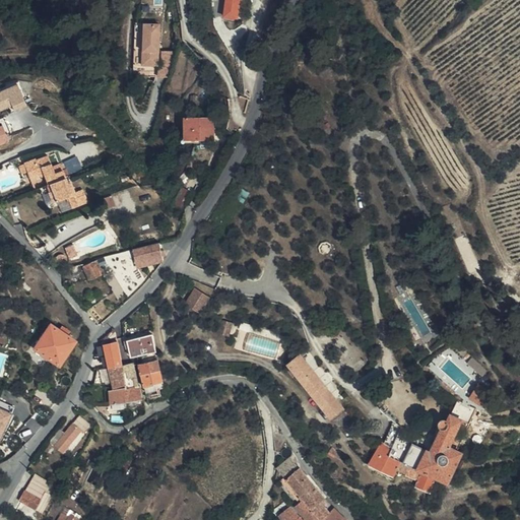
[(225,0),(224,17),(243,18),(243,0),(225,0)]
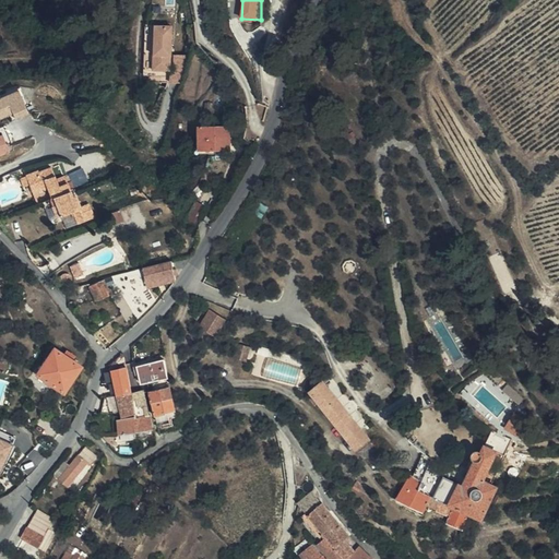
[(153,67),(159,23),(149,22),(142,71),(167,74),(168,69),(153,67)]
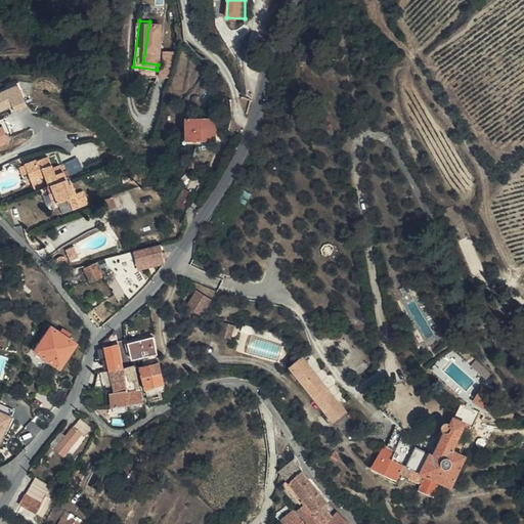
[(163,24),(149,22),(143,62),(158,64),(163,24)]
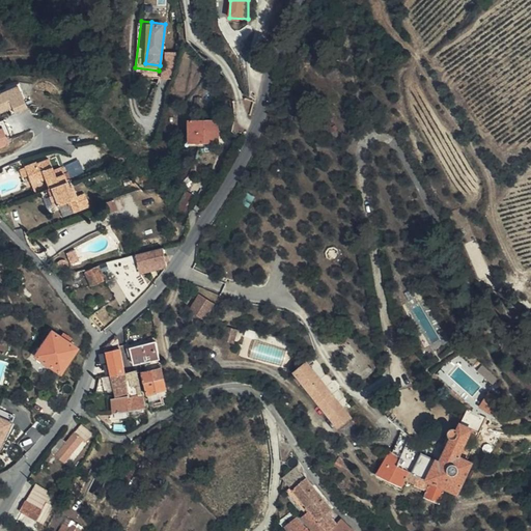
[(176,67),(177,51),(166,51),(165,67),(176,67)]
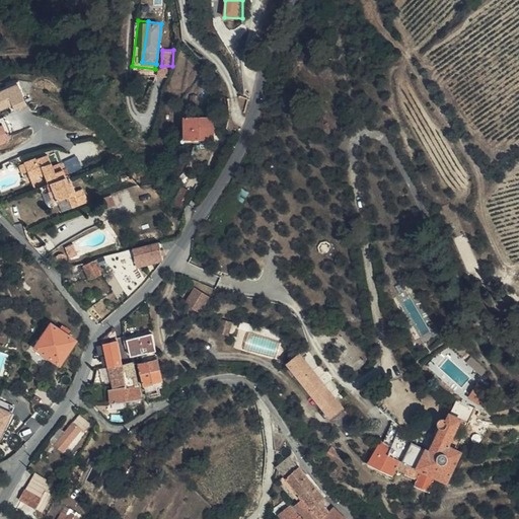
[(11,93),(24,88),(21,80),(0,87),(0,104),(14,99),(11,93)]
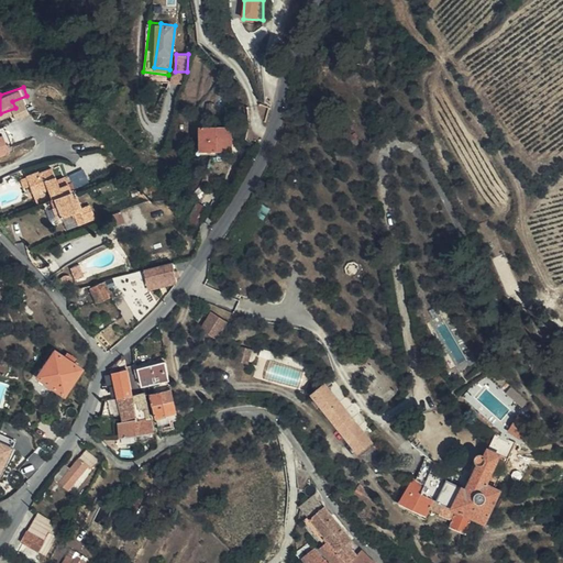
[(26,96),(12,101),(15,108),(18,114),(32,110),(26,96)]
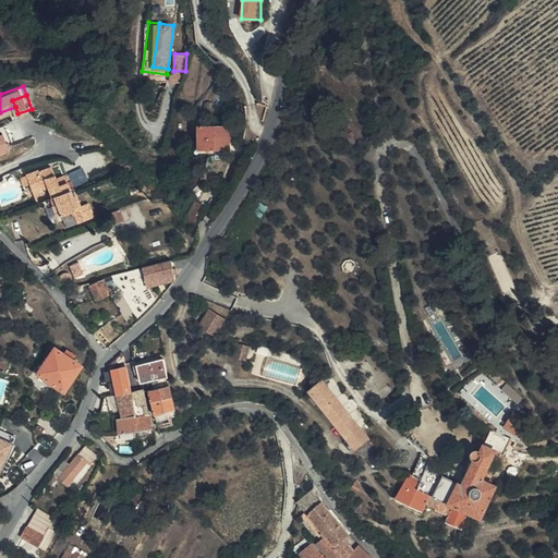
[(4,129),(0,130),(0,149),(11,145),(4,129)]
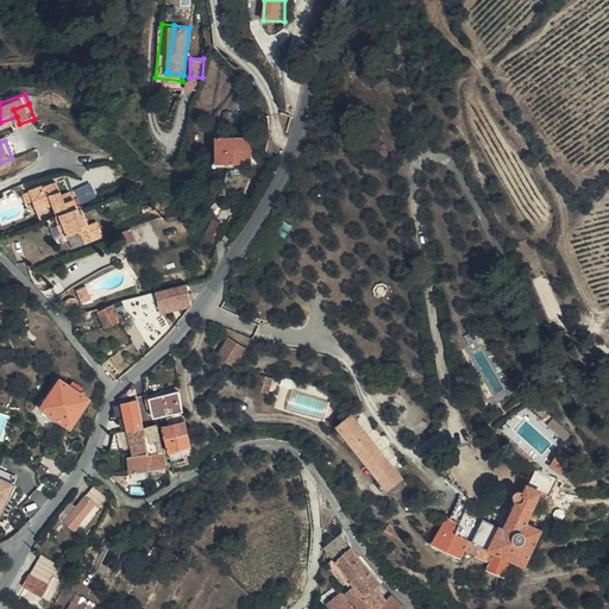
[(221,142),(220,169),(250,169),(250,142),(221,142)]
